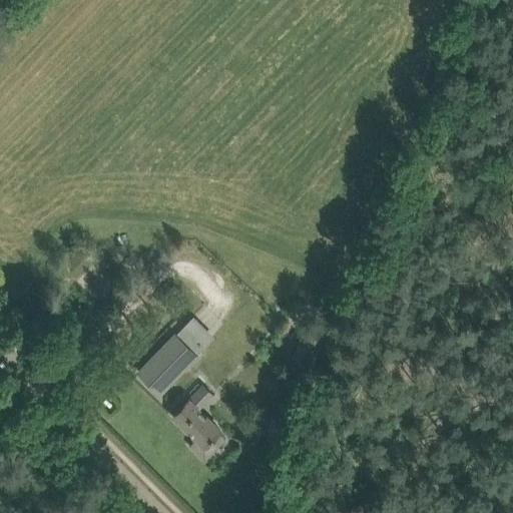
[(172,287),(163,295),(172,305),(181,297),(172,287)]
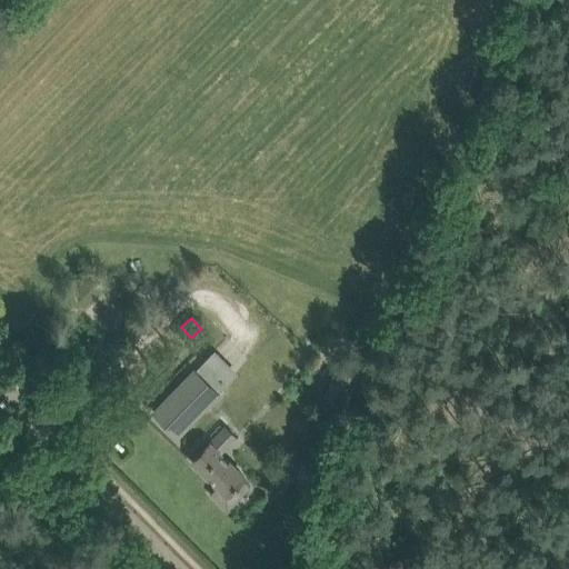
[(196,369),(153,411),(178,435),(219,392),(196,369)]
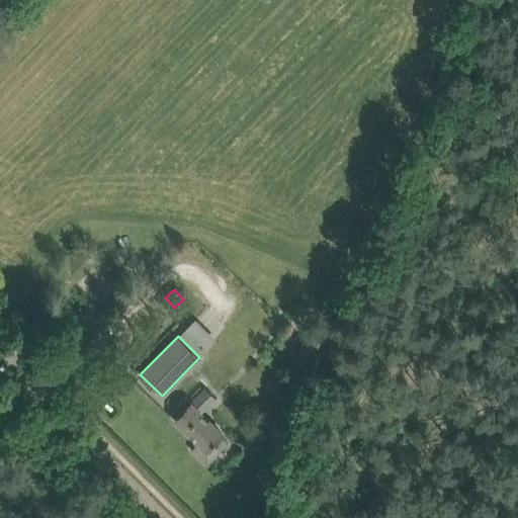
[(191,404),(189,405),(175,420),(198,442),(191,449),(206,464),(230,440),(200,412),(214,398),(205,390),(191,404)]
